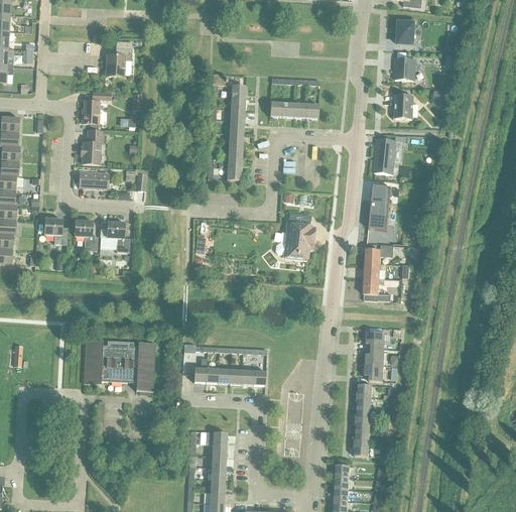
[(0,0),(0,13),(10,14),(10,0),(14,0),(0,0)]
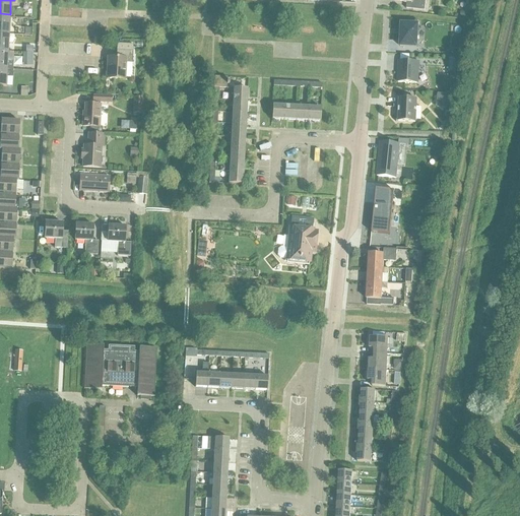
[(0,13),(0,30),(9,30),(10,14),(0,13)]
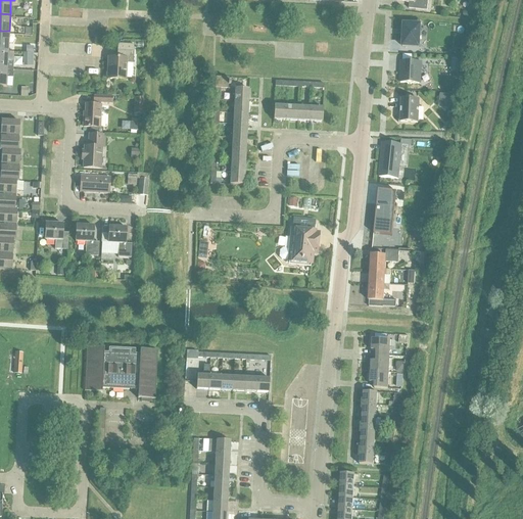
[(403,20),(402,43),(419,44),(420,17),(411,16),(410,20),(403,20)]
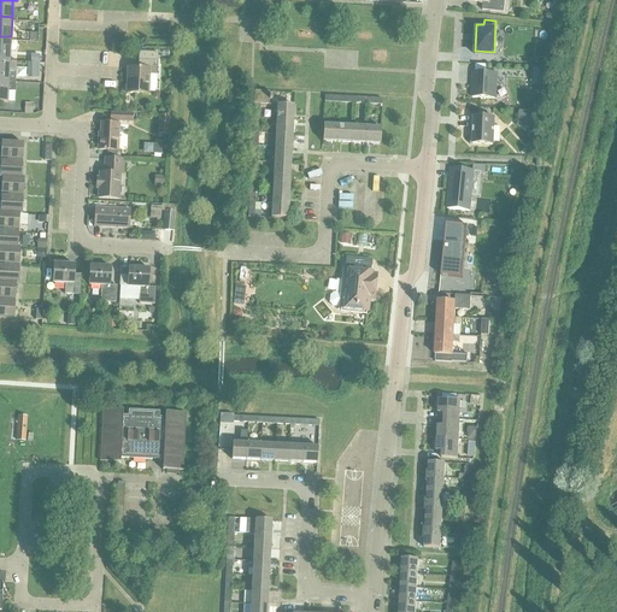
[(547,48),(548,35),(539,34),(538,48),(547,48)]
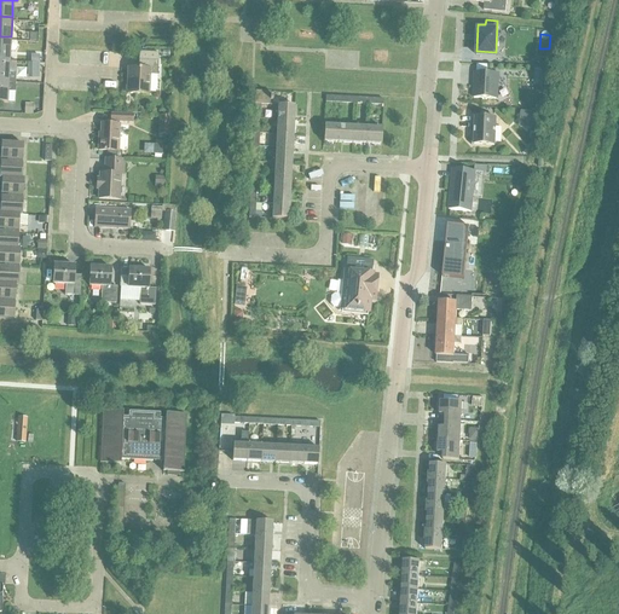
[(0,36),(0,57),(10,57),(10,47),(15,47),(18,42),(16,38),(11,36),(0,36)]
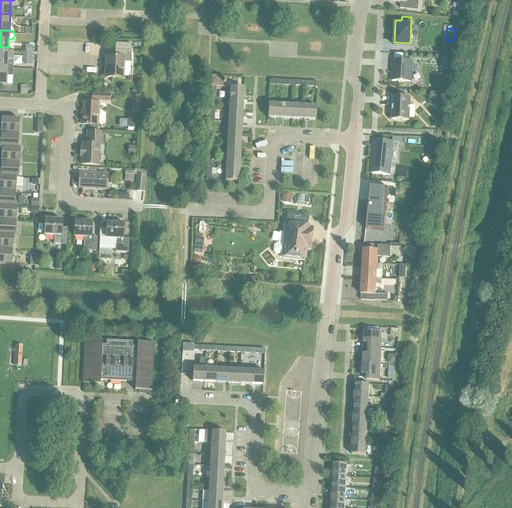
[(115,39),(115,46),(115,53),(106,53),(105,74),(123,75),(123,58),(131,58),(131,40),(115,39)]
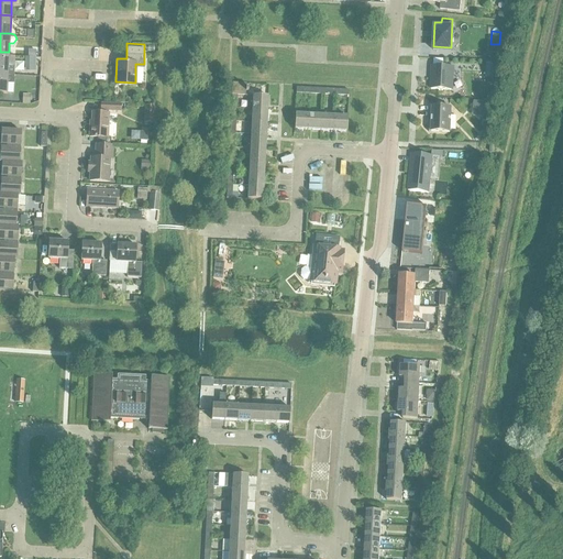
[(26,55),(17,55),(18,65),(37,65),(37,51),(26,51),(26,55)]
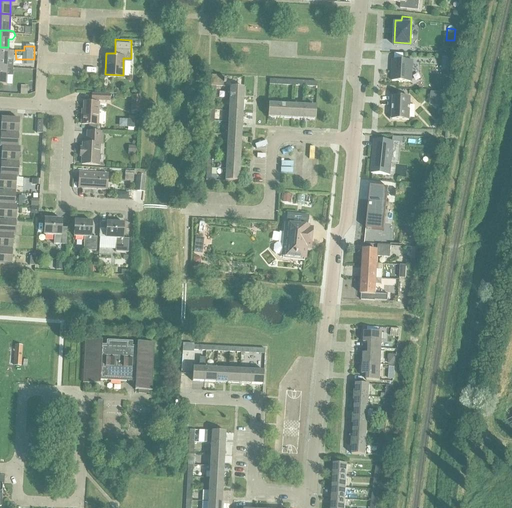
[(0,47),(0,64),(13,65),(13,48),(8,47),(0,47)]
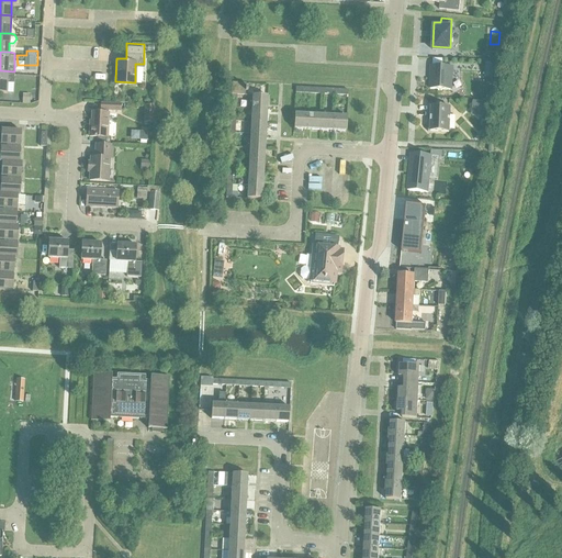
[(485,58),(485,67),(494,67),(494,58),(485,58)]
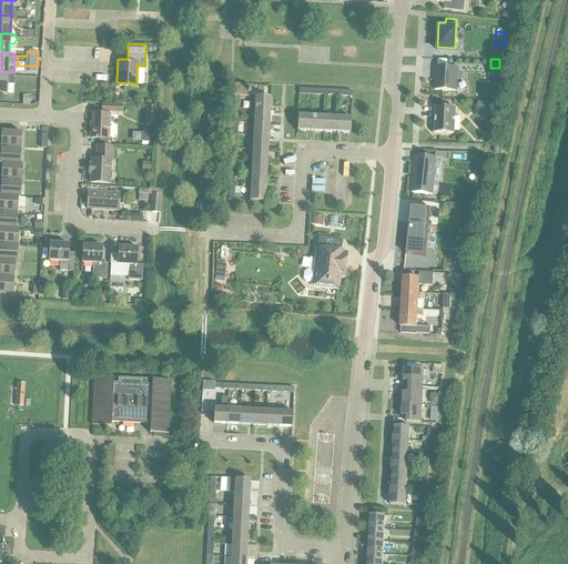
[(435,86),(455,87),(455,76),(457,74),(457,70),(456,69),(456,63),(436,62),(435,86)]
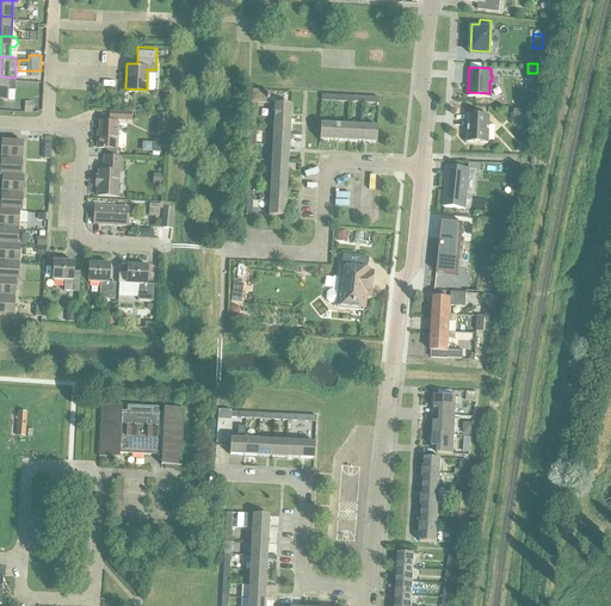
[(16,78),(0,76),(0,97),(7,98),(8,86),(14,87),(16,78)]
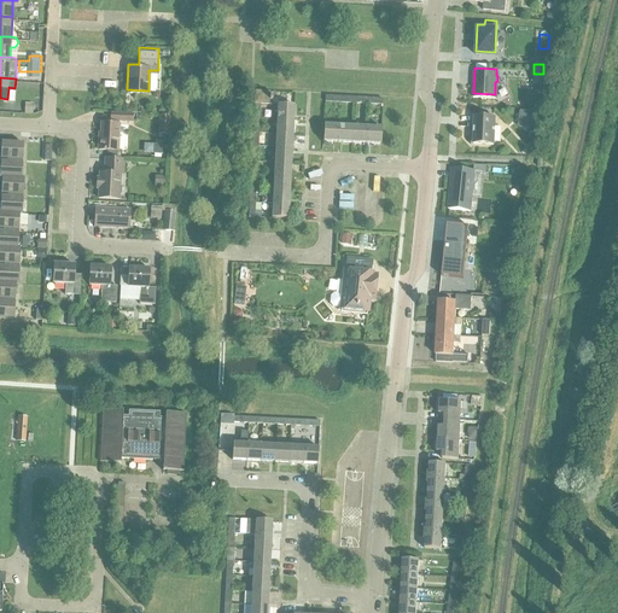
[(256,86),(255,99),(261,99),(270,100),(270,95),(273,95),(273,92),(270,92),(270,87),(256,86)]
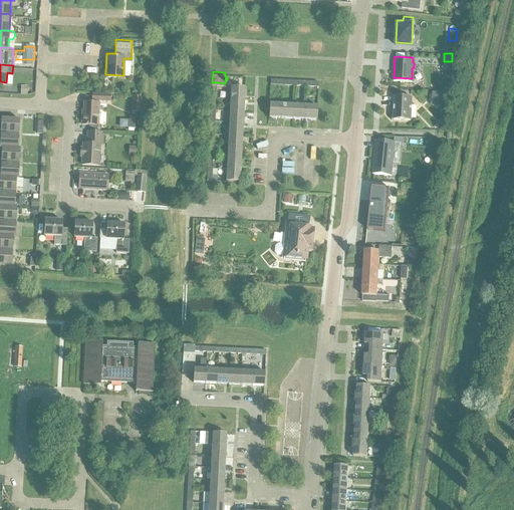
[(23,79),(22,87),(28,89),(30,81),(23,79)]
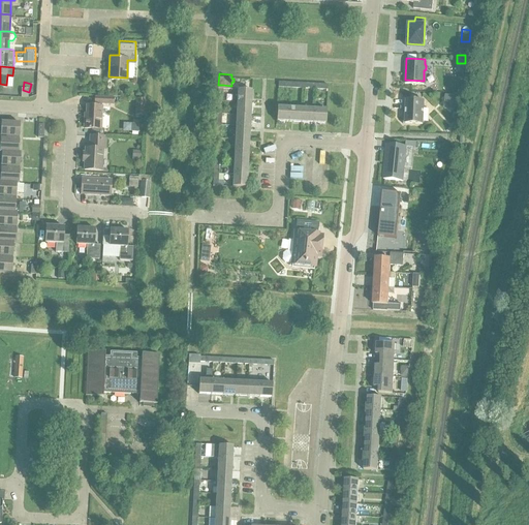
[(238,86),(237,99),(251,99),(252,87),(238,86)]
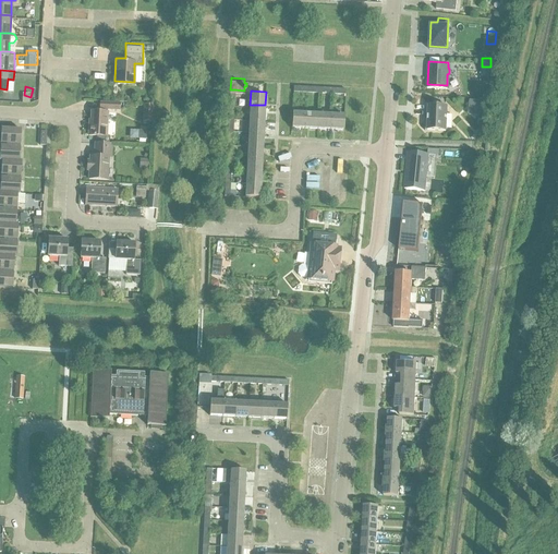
[(470,97),(469,109),(481,110),(482,98),(470,97)]
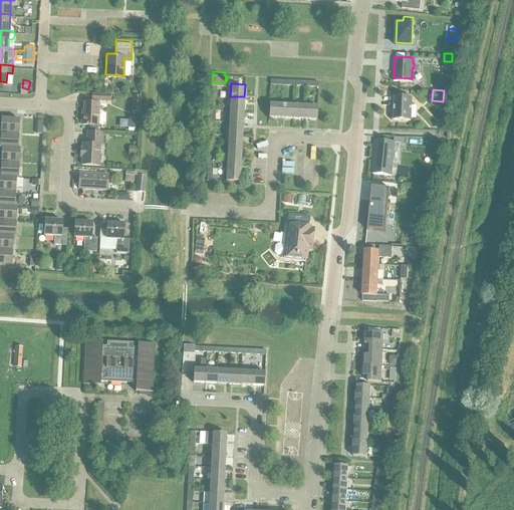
[(132,108),(140,108),(141,93),(133,92),(132,108)]
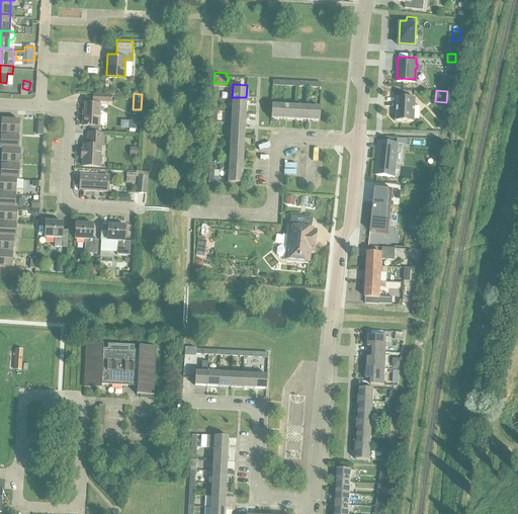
[(415,95),(397,94),(396,94),(395,117),(396,117),(414,118),(415,95)]
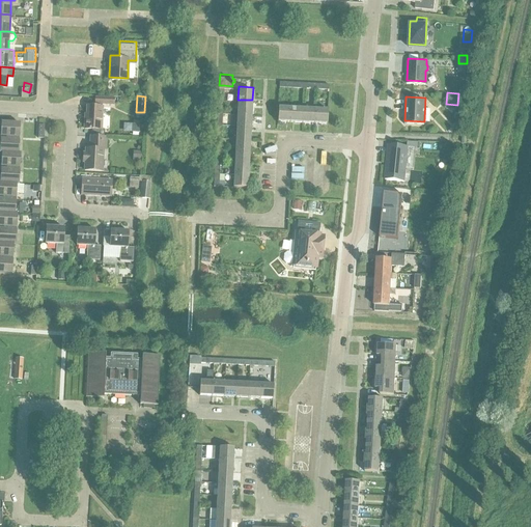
[(238,100),(238,111),(252,112),(252,100),(238,100)]
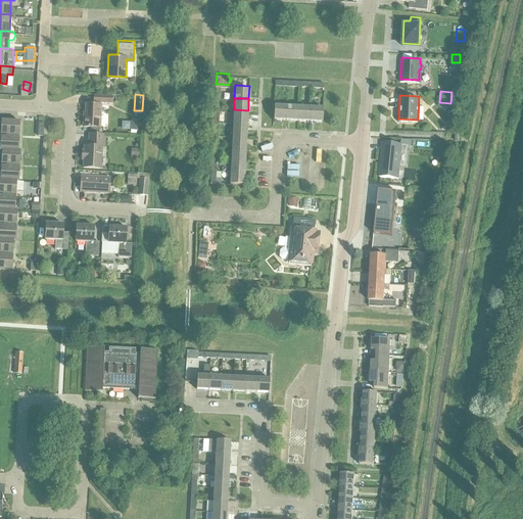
[(84,113),(83,124),(91,124),(90,131),(102,132),(103,125),(99,125),(100,102),(86,101),(85,114),(84,113)]
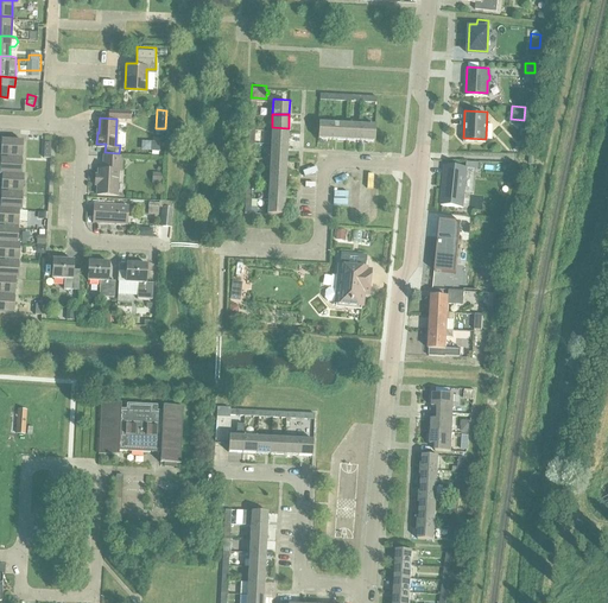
[(317,135),(333,135),(333,119),(318,119),(317,135)]
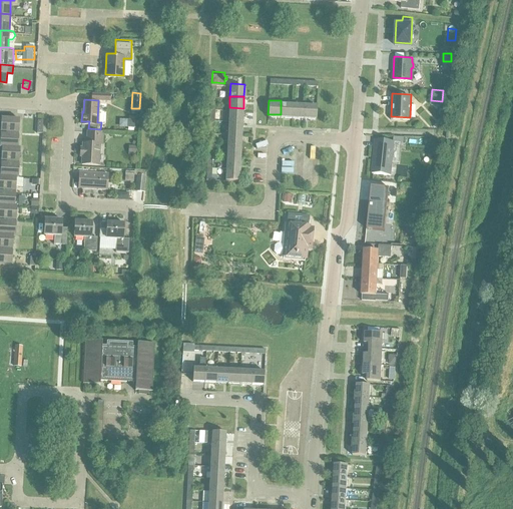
[(281,114),(292,115),(293,101),(281,100),(281,114)]
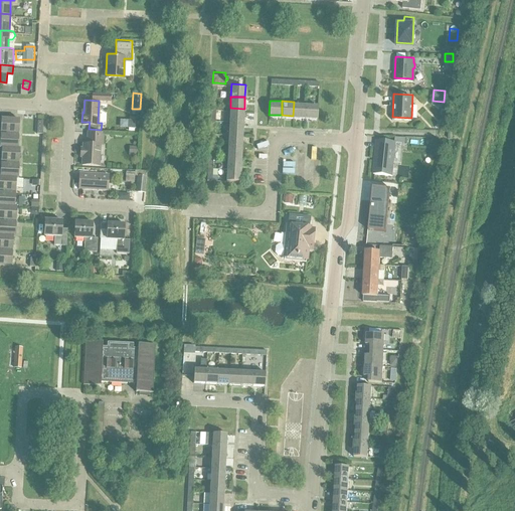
[(293,116),(305,117),(306,103),(294,102),(293,116)]
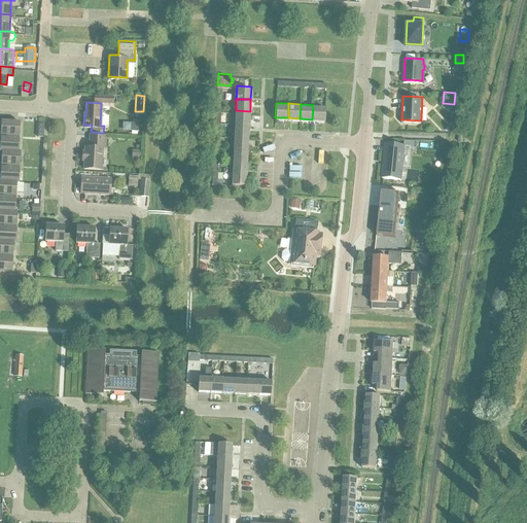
[(313,105),(312,119),(324,119),(325,105),(313,105)]
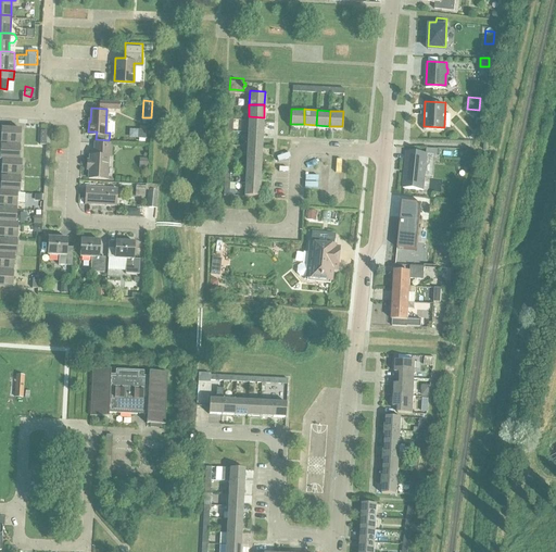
[(248,128),(248,129),(263,130),(264,117),(249,116),(242,116),(242,128),(248,128)]
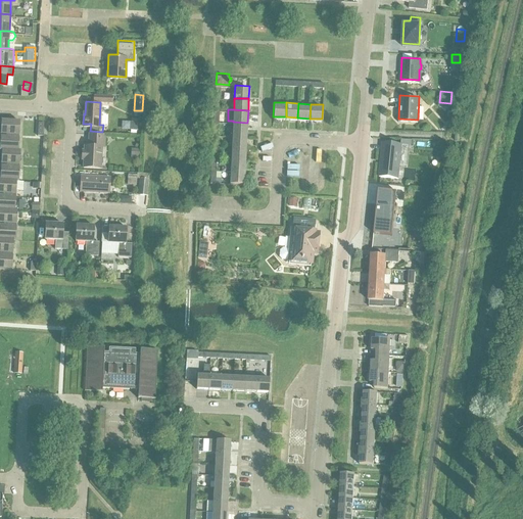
[(1,119),(0,133),(18,134),(19,120),(1,119)]
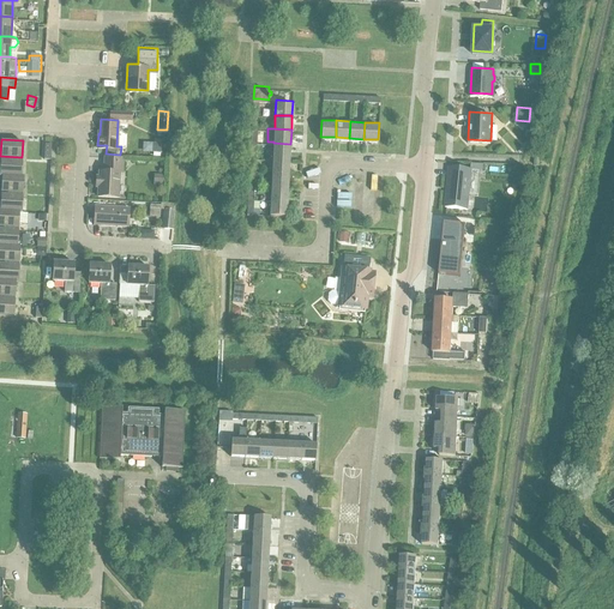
[(274,143),(272,157),(290,157),(290,144),(274,143)]
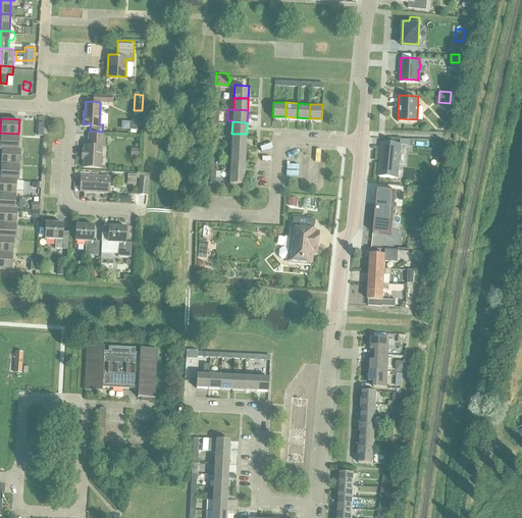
[(83,164),(100,165),(101,144),(103,144),(104,132),(102,132),(90,131),(89,131),(88,143),(85,143),(84,148),(82,147),(81,156),(84,156),(83,164)]
